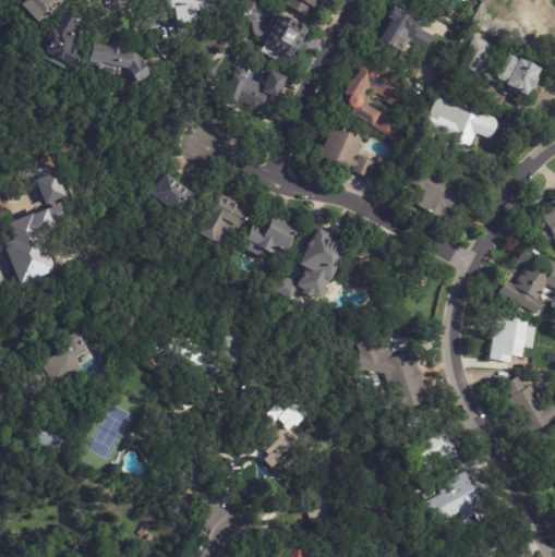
[(65,0),(43,23),(23,4),(26,0),(65,0)]
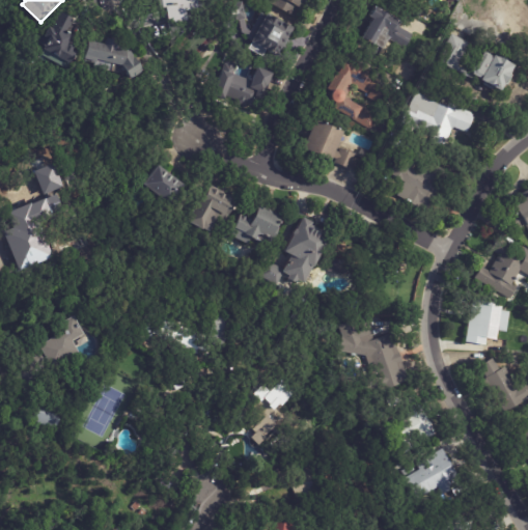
[(189,0),(189,2),(186,2),(185,3),(188,17),(170,20),(168,7),(163,8),(161,0),(189,0)]
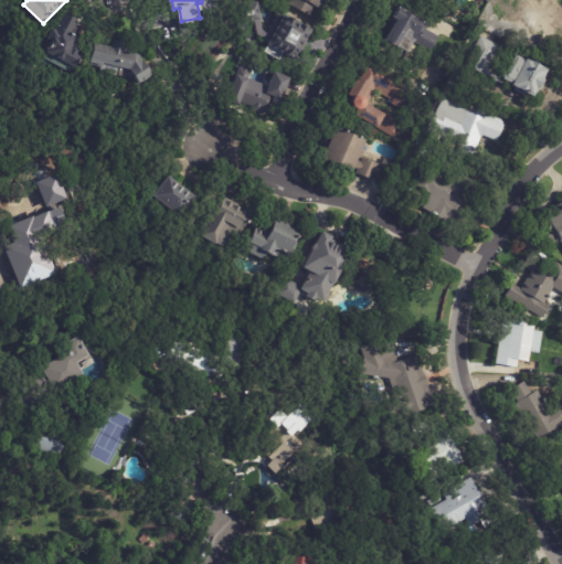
[(268,29),(271,31),(282,12),(310,29),(294,59),(286,54),(284,60),(250,40),(241,3),(255,0),(260,0),(266,28),(268,29)]
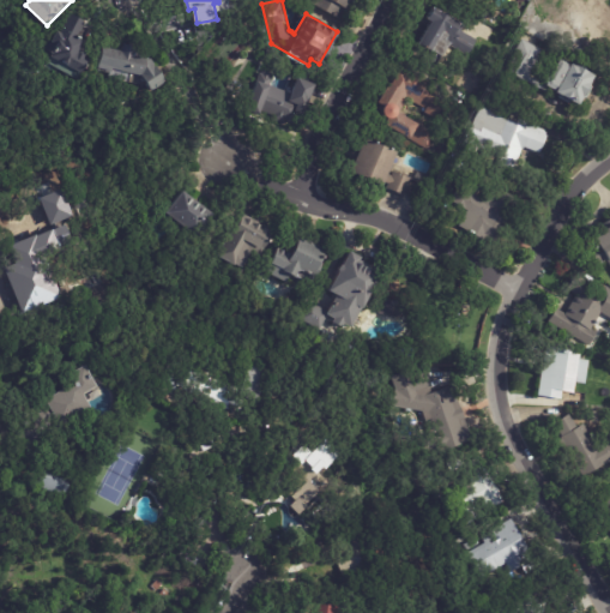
[(351,0),(342,20),(310,5),(313,0),(351,0)]
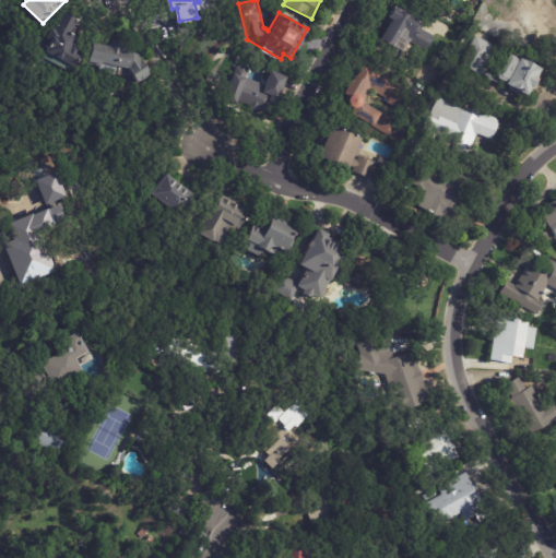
[(427,31),(437,36),(429,50),(411,40),(398,64),(386,58),(390,49),(379,44),(391,20),(387,18),(392,8),(423,24),(422,27),(427,31)]
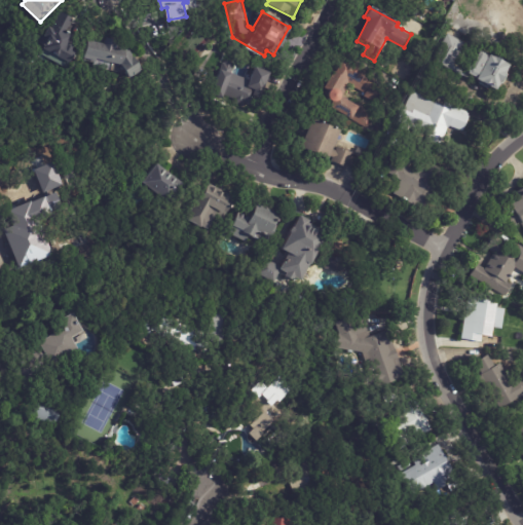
[(71,15),(78,19),(73,31),(79,34),(78,36),(82,38),(77,49),(86,53),(85,58),(86,59),(85,62),(82,61),(81,65),(78,64),(76,69),(47,57),(51,46),(45,43),(49,35),(52,36),(55,29),(59,30),(66,12),(71,15)]
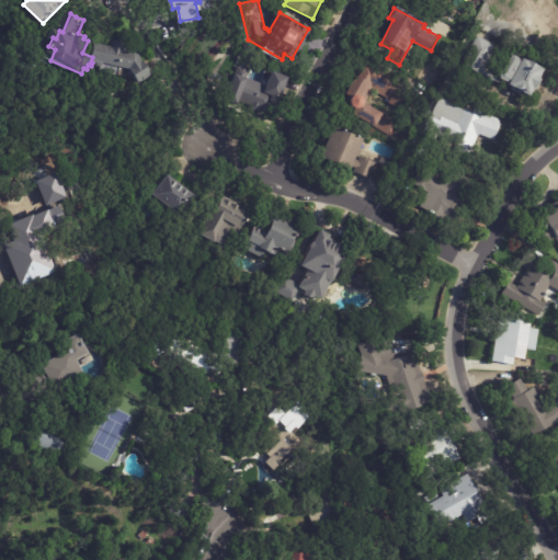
[(541,81),(532,99),(468,66),(482,38),(503,48),(493,70),(505,76),(515,56),(545,71),(541,81)]
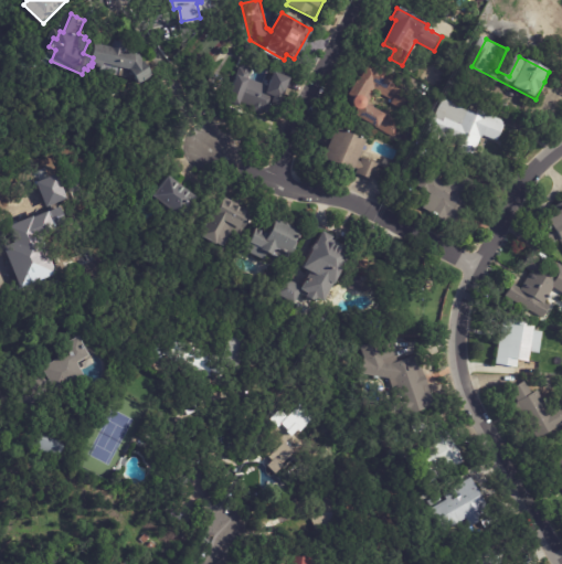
[(152,61),(161,75),(147,84),(138,70),(128,67),(127,73),(108,68),(109,67),(97,64),(102,43),(120,46),(122,40),(135,43),(133,50),(141,52),(141,56),(145,63),(151,59),(152,61)]
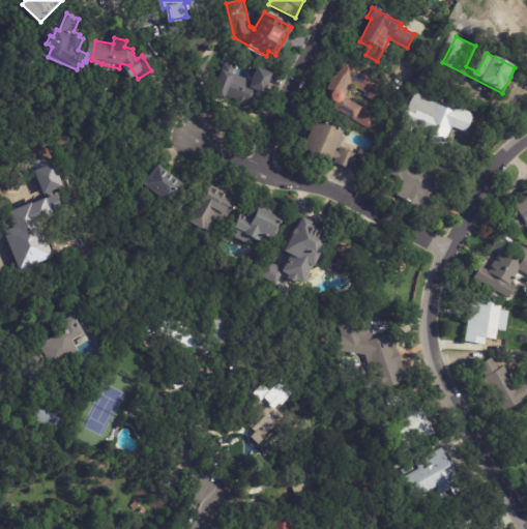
[(234,58),(239,61),(237,64),(239,65),(236,71),(252,79),(258,66),(271,72),(257,106),(251,103),(249,107),(236,100),(237,98),(226,93),(223,99),(212,94),(223,69),(225,70),(229,61),(231,62),(233,58),(234,58)]
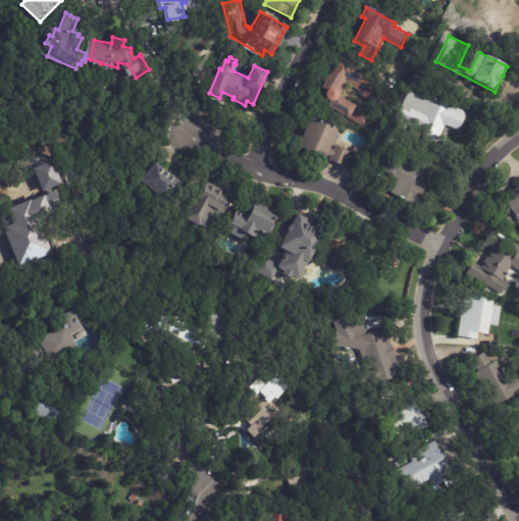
[(325,102),(322,101),(320,99),(319,98),(319,95),(320,92),(321,90),(323,89),(320,88),(330,69),(331,70),(338,60),(345,64),(347,60),(360,67),(360,68),(366,72),(363,77),(383,91),(376,103),(361,95),(363,92),(348,83),(339,98),(352,106),(354,102),(363,107),(362,109),(371,115),(364,127),(347,117),(346,119),(323,106),(325,102)]
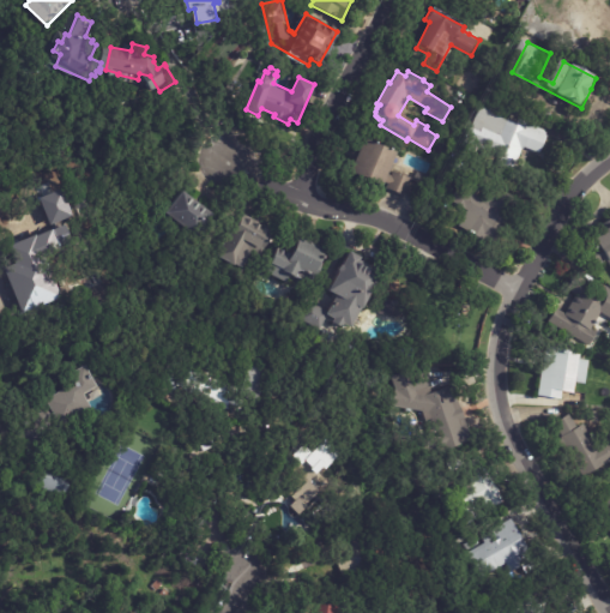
[(541,151),(541,154),(525,146),(514,173),(496,164),(500,154),(478,146),(476,154),(459,146),(467,127),(471,128),(479,107),(490,110),(489,113),(517,124),(518,120),(549,132),(541,151)]
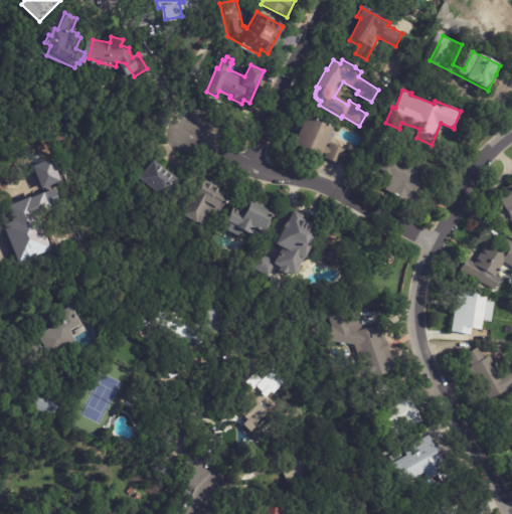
[(331,130),(325,146),(331,148),(332,144),(348,151),(342,164),(327,158),(328,154),(322,152),(320,157),(292,146),(304,118),(332,129),(331,130)]
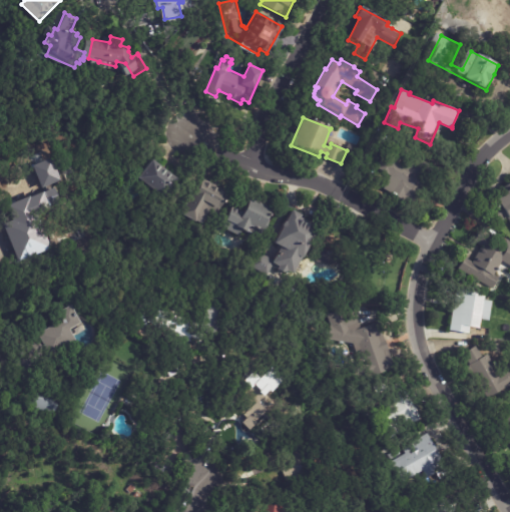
[(379,132),(388,136),(384,143),(376,139),(379,132)]
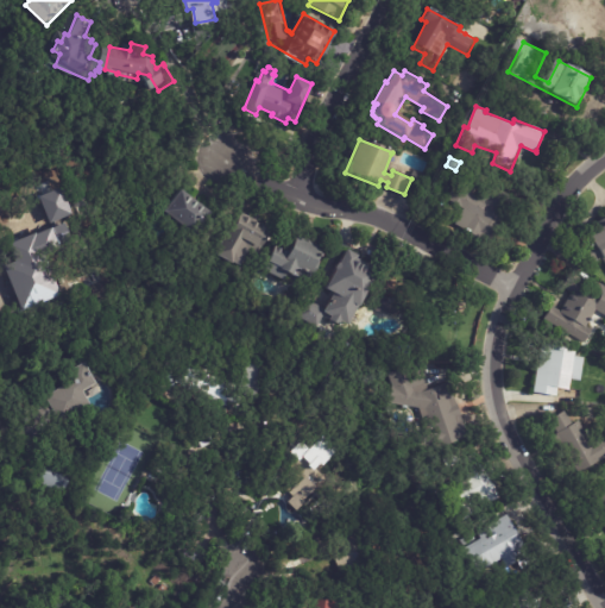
[(502,233),(495,245),(455,226),(465,208),(447,200),(459,175),(478,185),(474,194),(483,199),(490,185),(518,199),(502,233)]
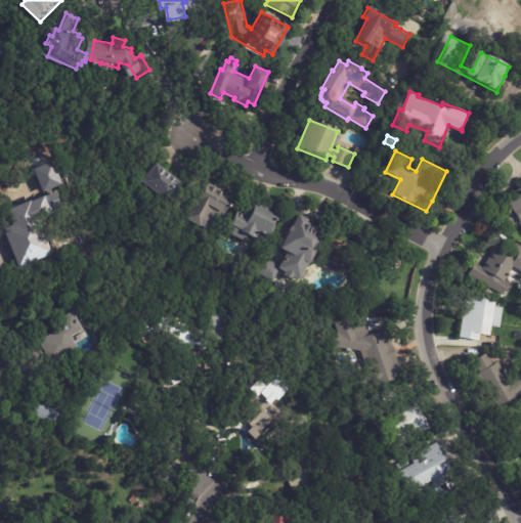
[(170,168),(188,182),(175,201),(149,182),(163,163),(170,168)]
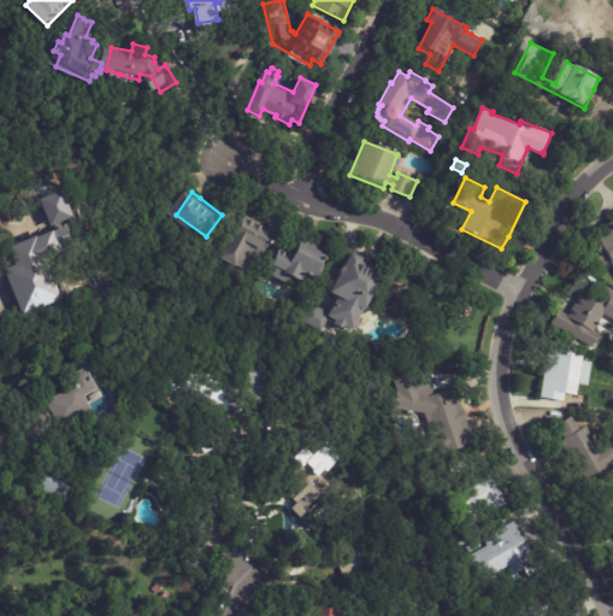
[(66,211),(71,226),(63,228),(70,247),(49,256),(65,297),(28,311),(12,269),(24,264),(17,246),(47,235),(47,236),(54,233),(47,217),(65,210),(66,211)]
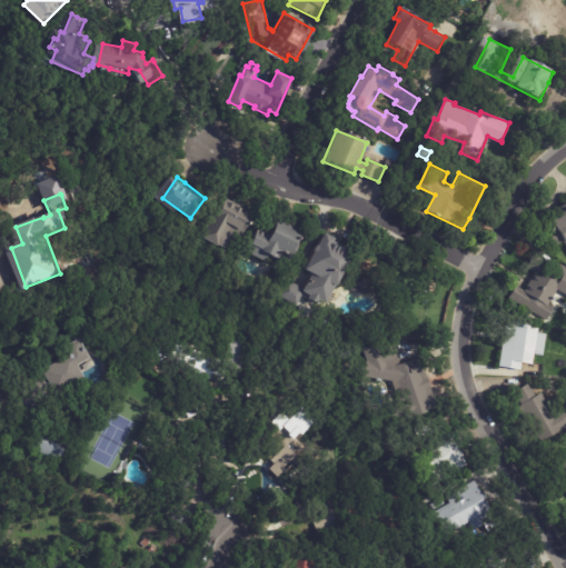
[(224,201),(245,213),(246,210),(256,216),(241,240),(224,230),(214,248),(196,238),(218,198),(224,201)]
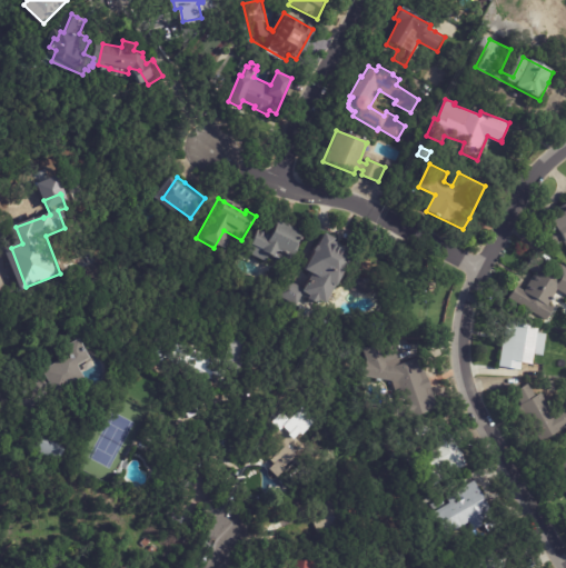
[(565,241),(563,242),(563,241),(556,245),(548,231),(548,229),(553,227),(549,222),(560,216),(557,209),(565,203),(565,241)]
